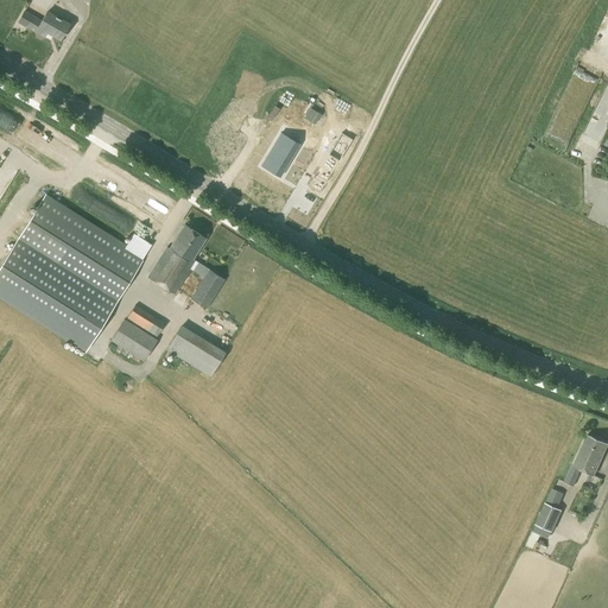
[(46,12),(42,21),(25,12),(19,24),(45,38),(48,33),(59,40),(69,25),(46,12)]
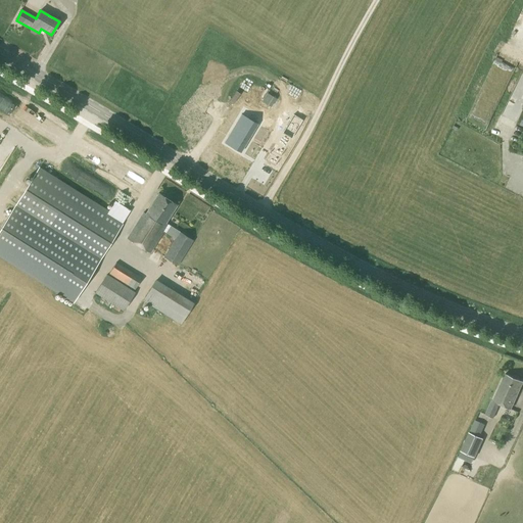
[(262,102),(271,107),(276,99),(267,93),(262,102)]
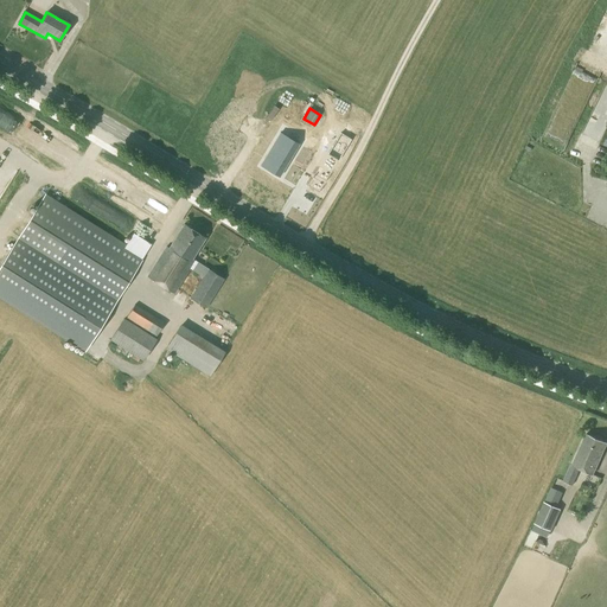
[(40,146),(46,133),(30,127),(25,140),(40,146)]
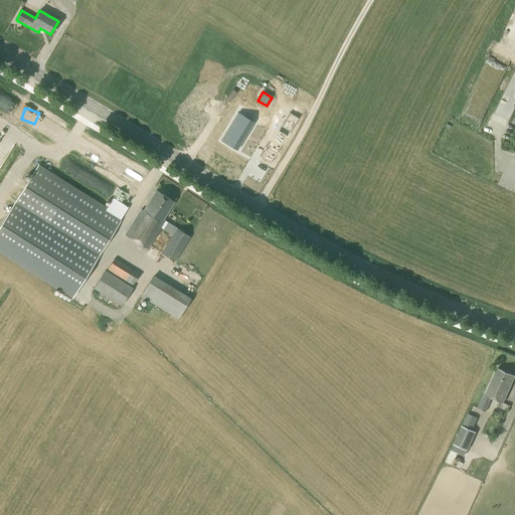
[(272,127),(291,138),(300,122),(281,112),(272,127)]
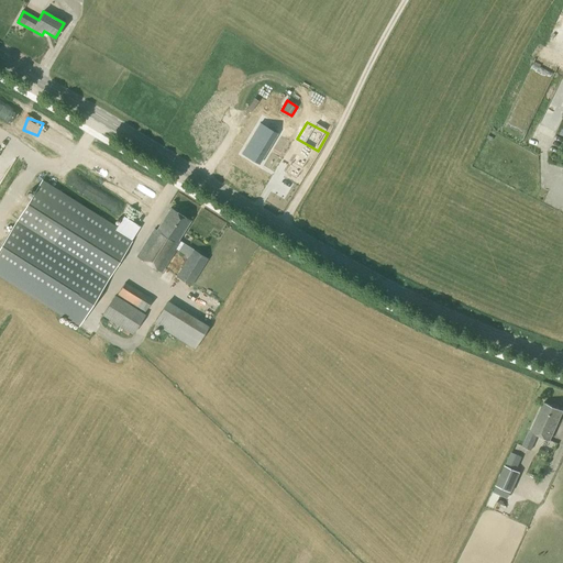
[(264,128),(247,155),(263,165),(280,136),(264,128)]
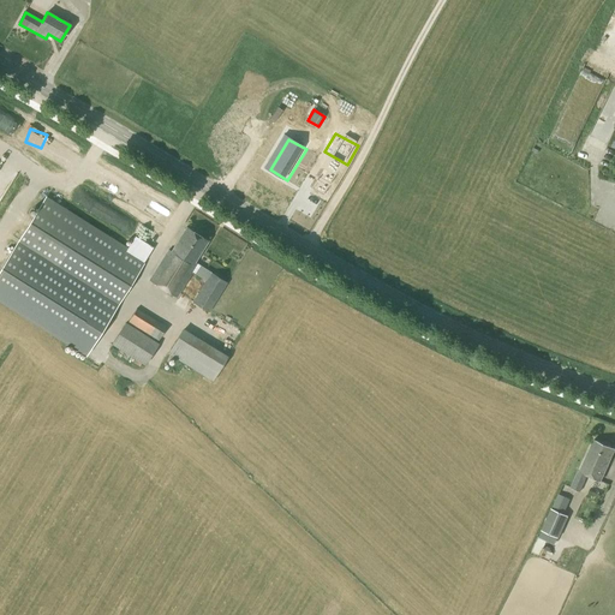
[(597,143),(593,147),(604,155),(608,151),(597,143)]
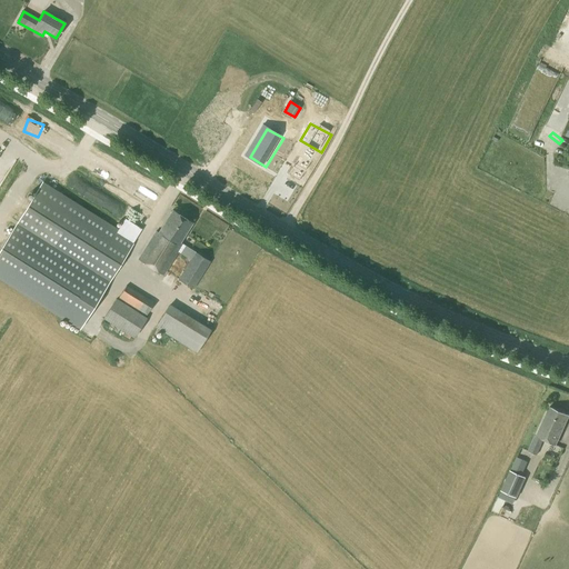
[(42,182),(11,232),(0,249),(0,279),(79,330),(106,289),(132,247),(131,246),(142,229),(125,219),(118,229),(42,182)]
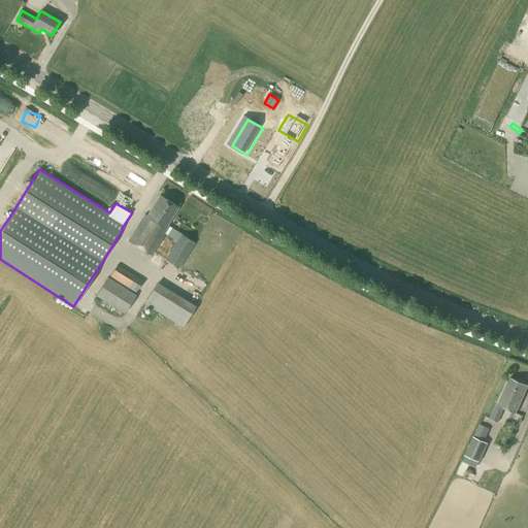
[(167,225),(178,208),(160,196),(146,217),(144,216),(129,240),(152,255),(165,234),(176,241),(165,260),(179,268),(195,243),(167,225)]
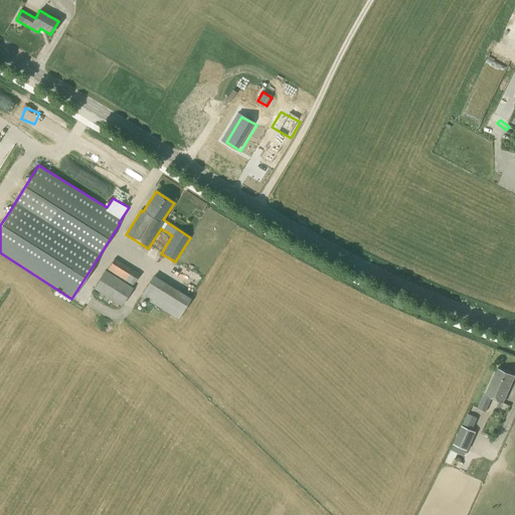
[(139,275),(114,259),(106,271),(105,271),(94,289),(122,306),(133,288),(132,287),(139,275)]
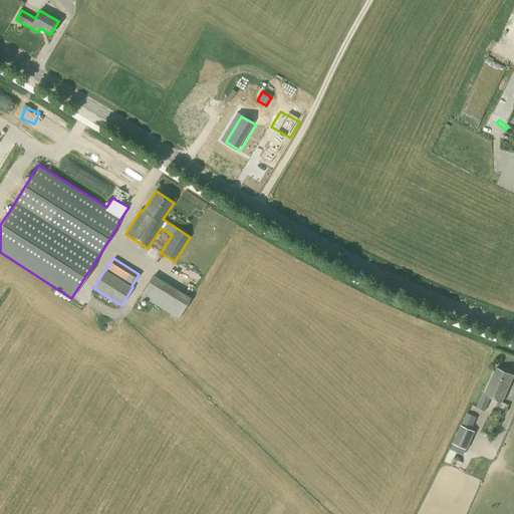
[(178,319),(191,298),(153,275),(140,296),(178,319)]
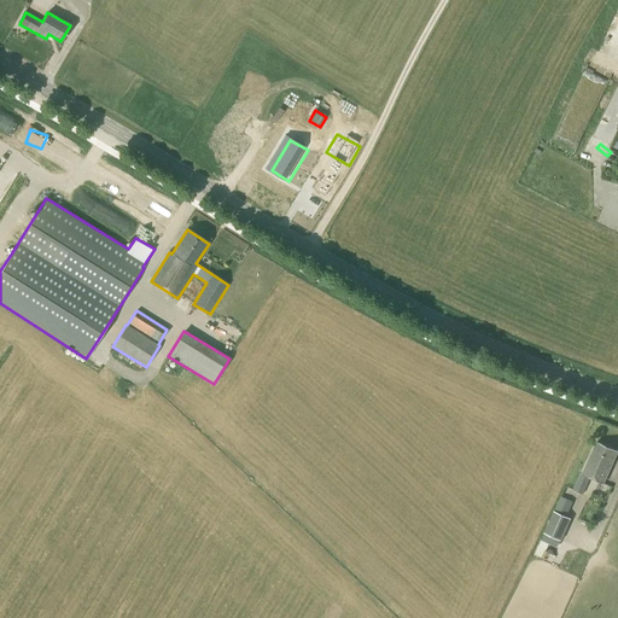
[(602,483),(617,452),(596,442),(582,474),(573,491),(582,495),(590,478),(602,483)]
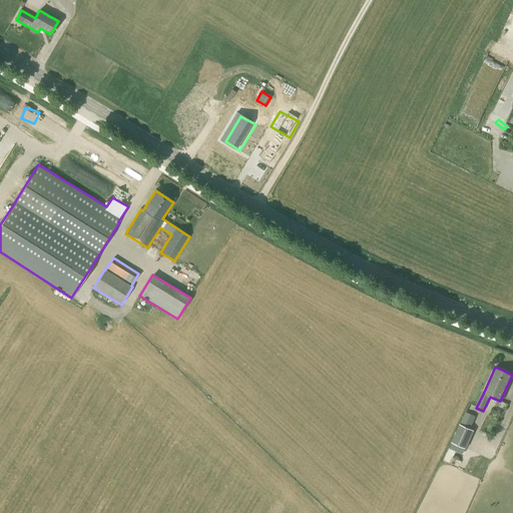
[(460,425),(455,434),(470,440),(474,431),(460,425)]
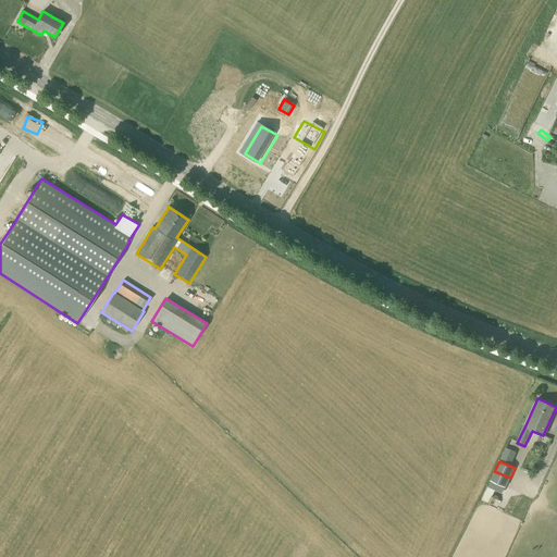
All buildings are outlined.
